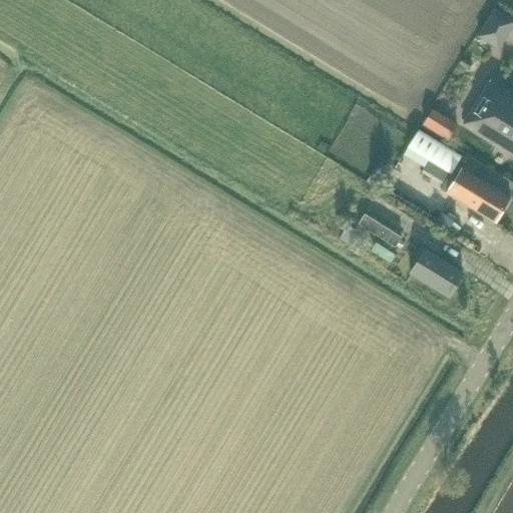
[(512,18),(496,8),(479,36),(500,49),(512,28),(512,18)]
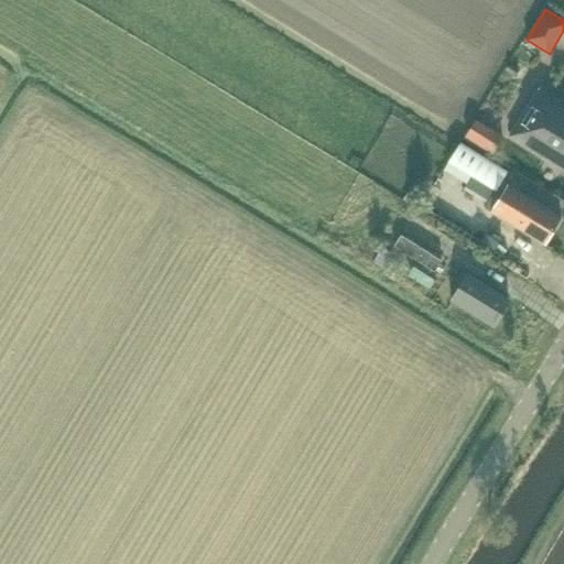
[(563,101),(538,86),(509,137),(563,170),(563,101)]
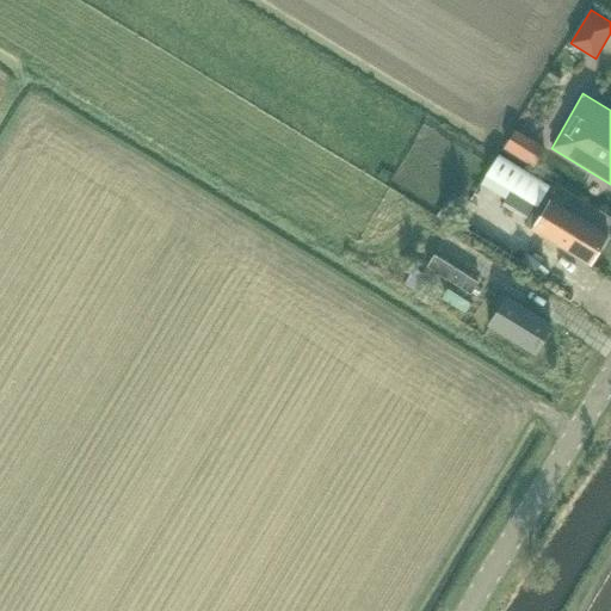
[(504,154),(530,168),(542,147),(516,133),(504,154)]
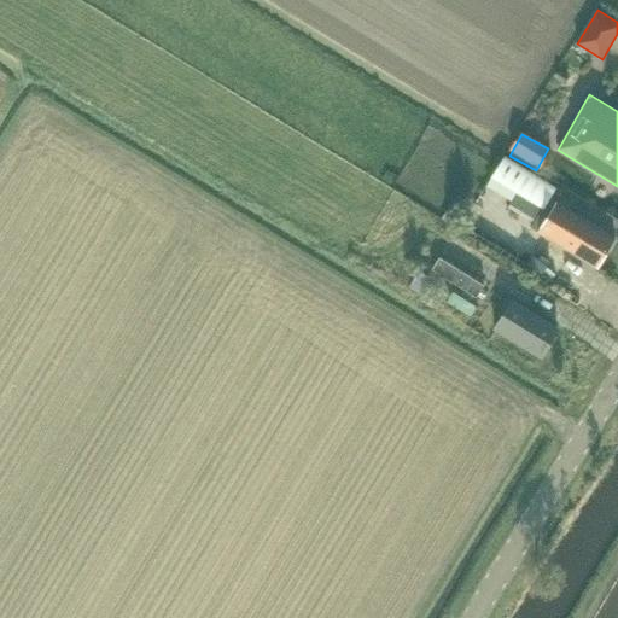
[(505,156),(493,176),(543,208),(557,187),(505,156)]
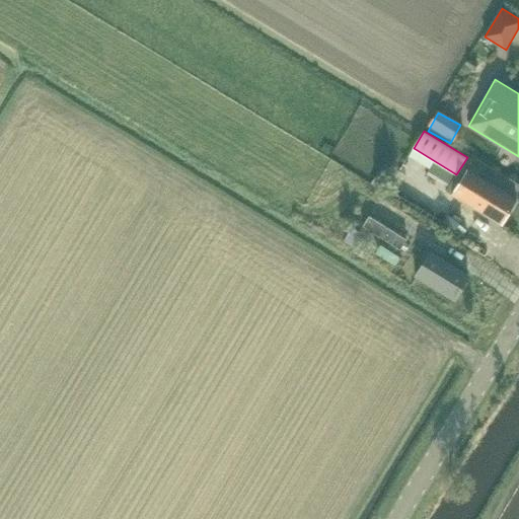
[(517,201),(468,171),(453,194),(502,224),(517,201)]
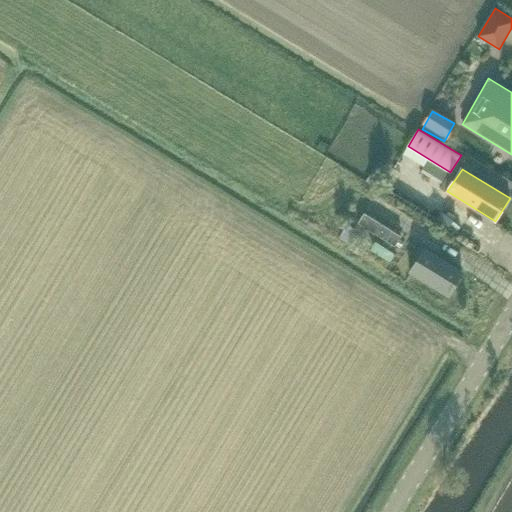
[(449,227),(454,220),(443,213),(438,220),(449,227)]
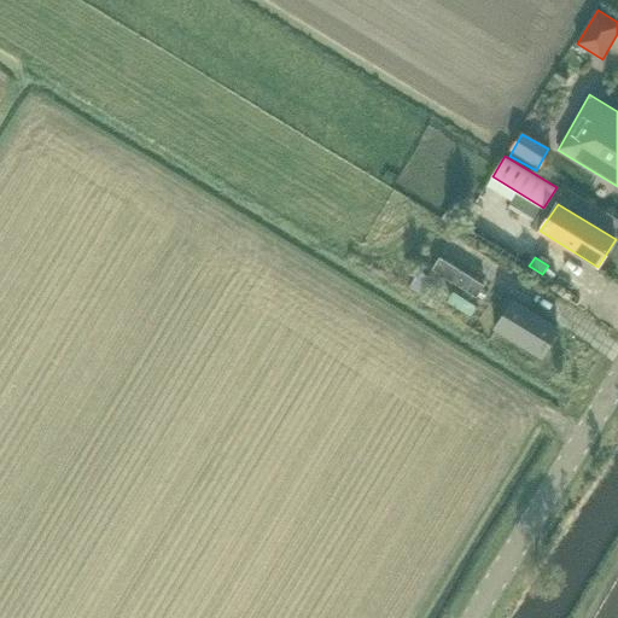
[(439,258),(432,269),(476,297),(484,286),(439,258)]
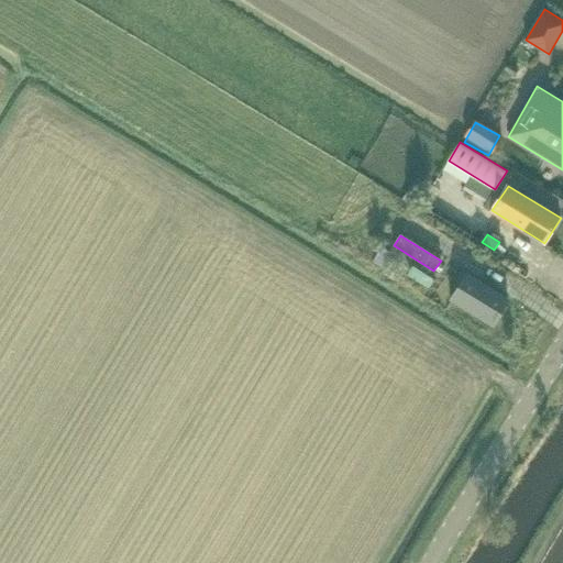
[(382,246),(373,261),(382,265),(390,251),(382,246)]
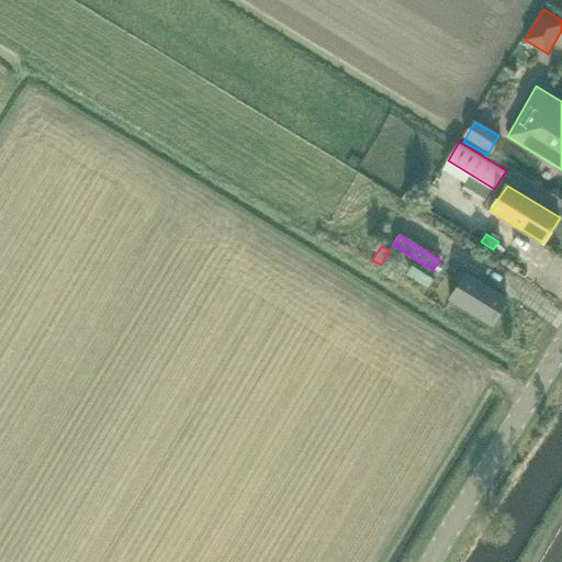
[(450,300),(493,326),(501,313),(499,312),(507,299),(467,273),(450,300)]
